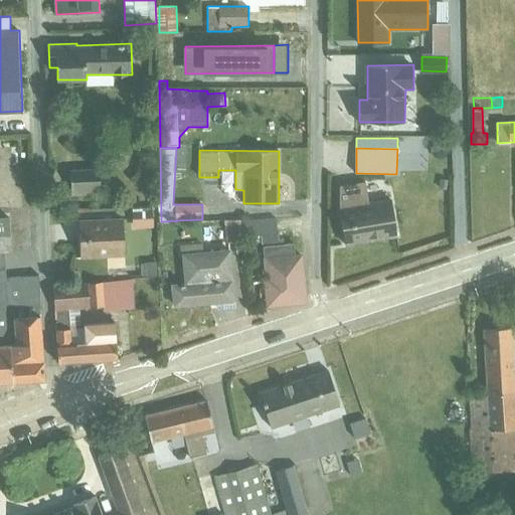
[(70,170),(71,195),(105,194),(104,169),(70,170)]
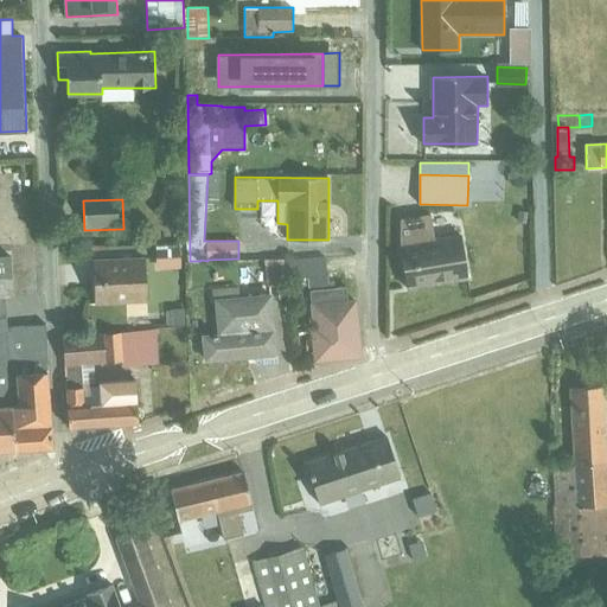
[(430,213),(401,218),(400,246),(407,288),(468,278),(461,235),(435,240),(430,213)]
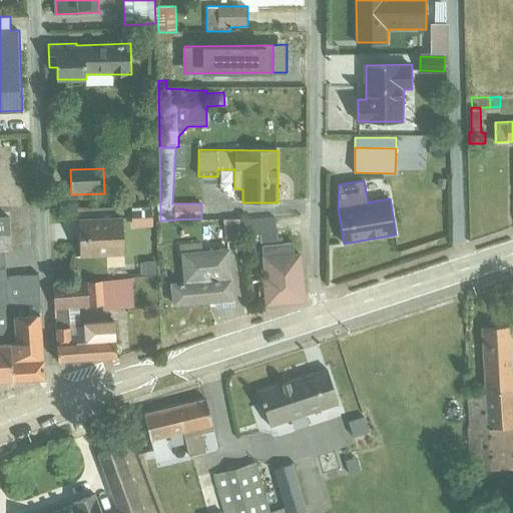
[(152,207),(131,207),(132,228),(148,227),(148,225),(152,225),(152,207)]
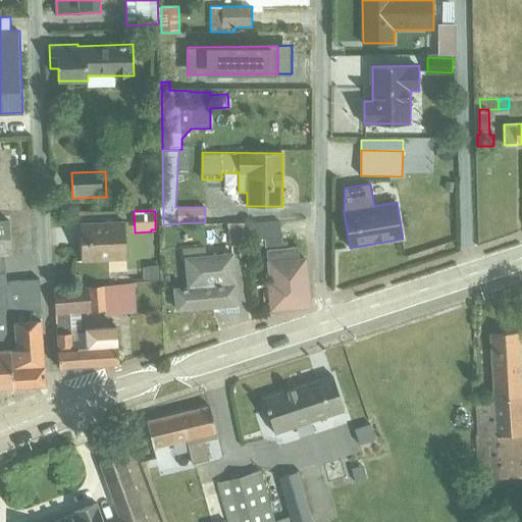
[(0,254),(5,255),(12,254),(10,221),(0,221),(0,254)]
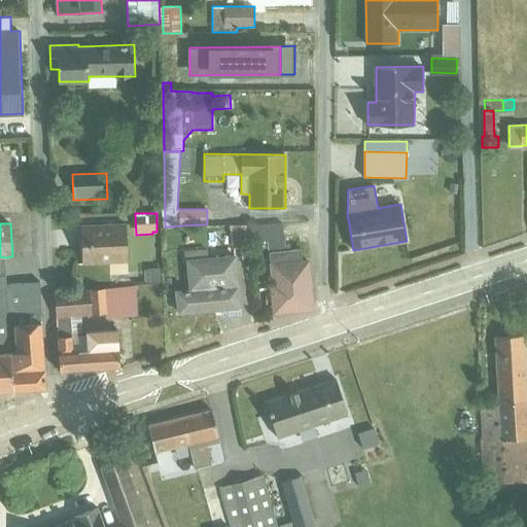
[(274,313),(314,309),(309,260),(303,261),(300,235),(284,237),(283,223),(247,225),(249,242),(258,242),(259,249),(268,248),(274,313)]
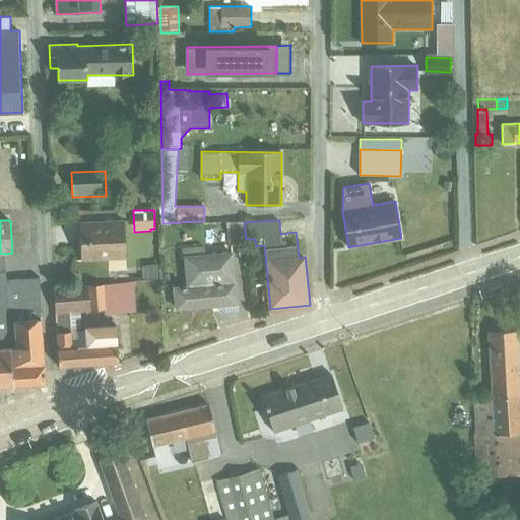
[(80,223),(82,259),(126,257),(125,221),(80,223)]
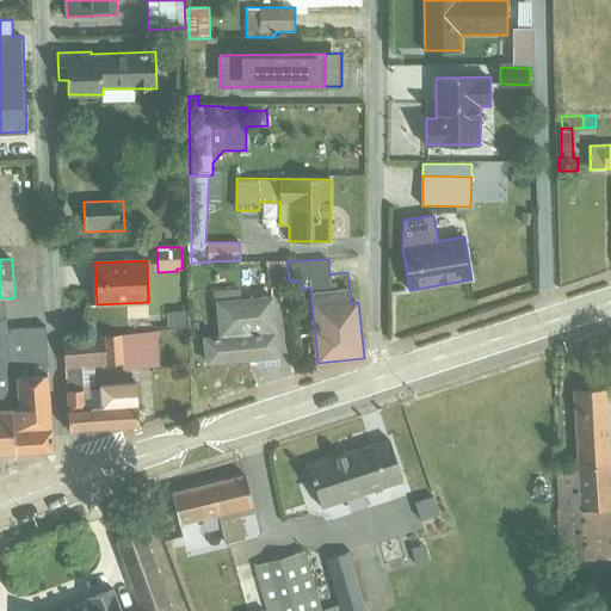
[(289,281),(287,261),(266,263),(269,289),(289,288),(289,281)]
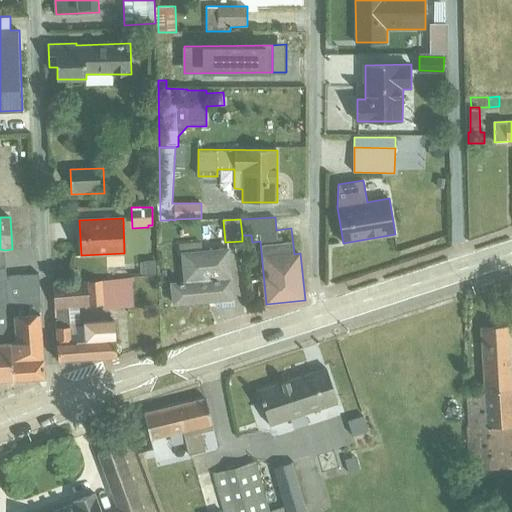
[(170,282),(173,306),(216,302),(216,308),(235,306),(230,248),(203,250),(202,242),(179,244),(180,254),(181,254),(184,281),(170,282)]
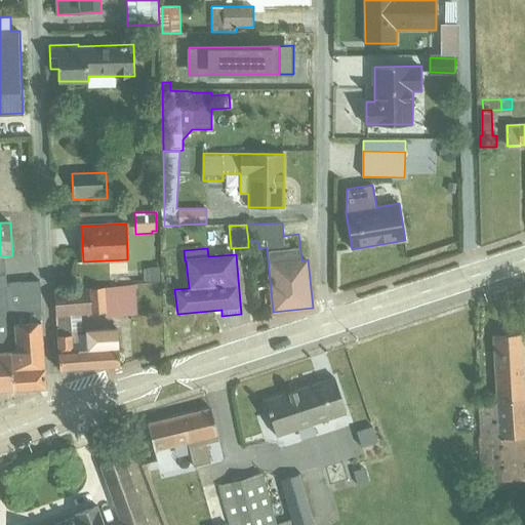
[(0,389),(13,389),(6,283),(6,277),(0,277),(0,389)]
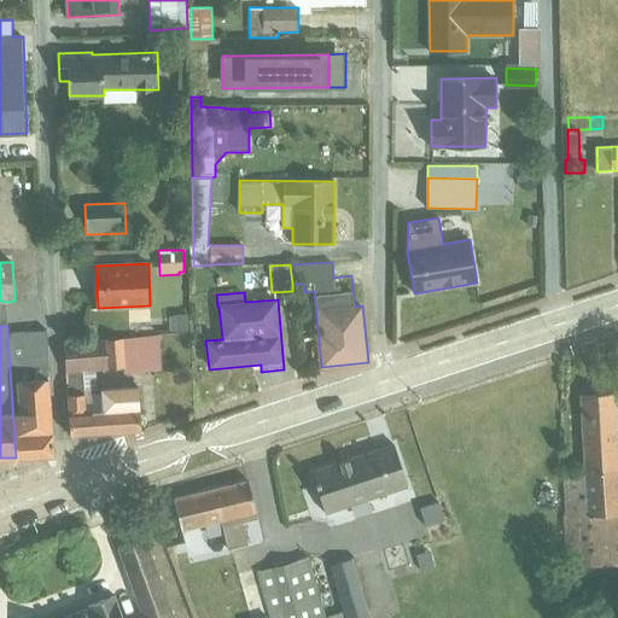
[(16,458),(54,455),(48,369),(50,369),(47,330),(7,333),(16,458)]
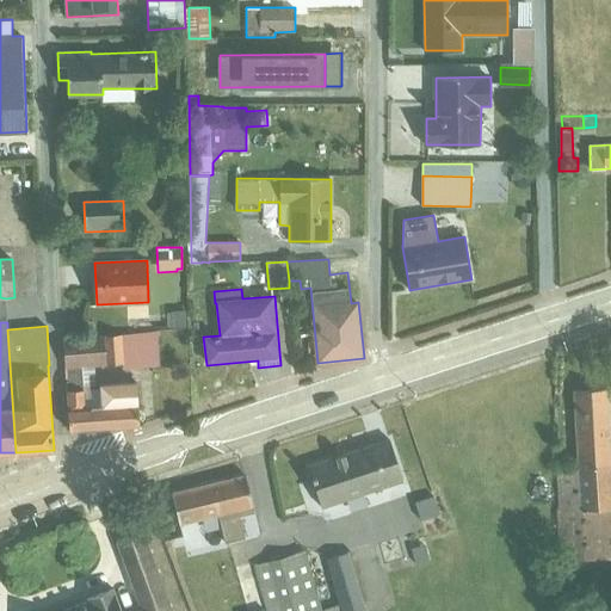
[(63,339),(69,430),(140,425),(136,381),(97,387),(84,388),(82,366),(96,366),(123,364),(123,368),(160,366),(159,332),(63,339)]
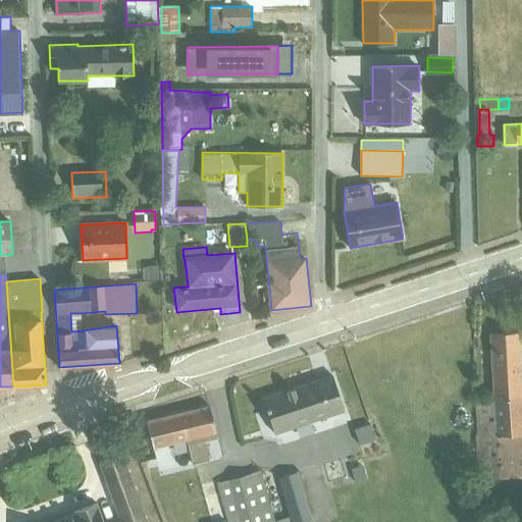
[(83,330),(82,313),(70,313),(71,331),(83,330)]
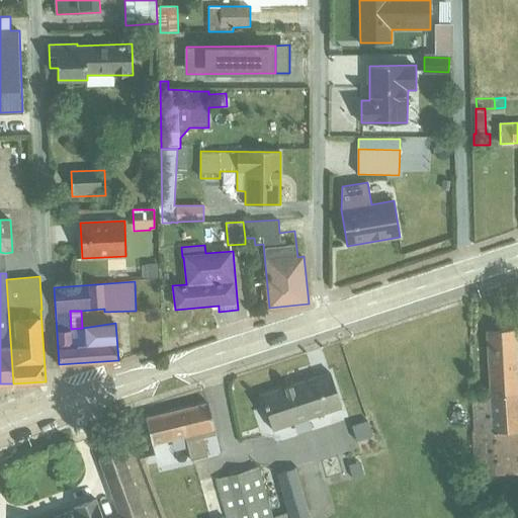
[(475,476),(517,473),(517,387),(515,330),(486,332),(490,398),(472,399),(473,431),(471,431),(475,476)]
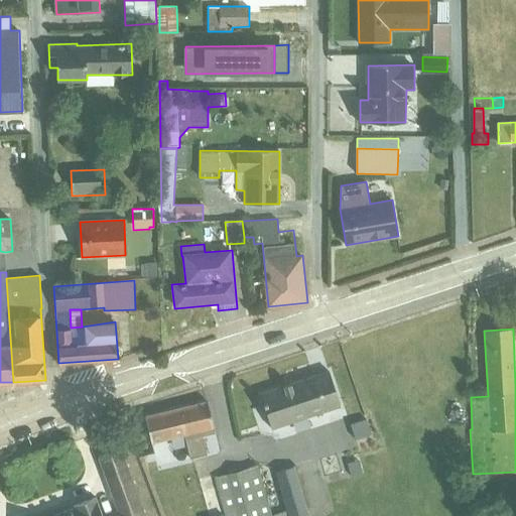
[(260,393),(272,429),(341,406),(329,370),(260,393)]
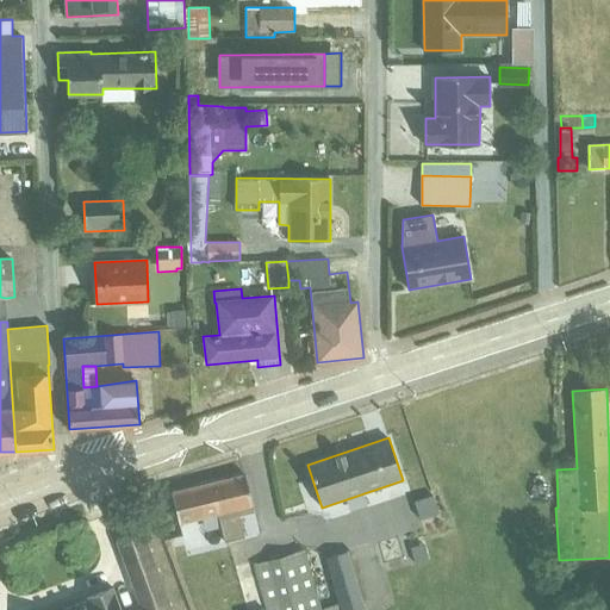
[(241,516),(255,512),(244,474),(172,492),(179,524),(218,515),(224,542),(244,537),(241,516)]
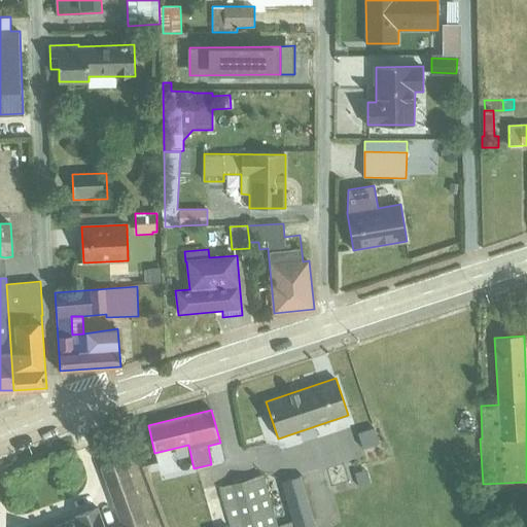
[(374,427),(357,432),(362,450),(380,444),(374,427)]
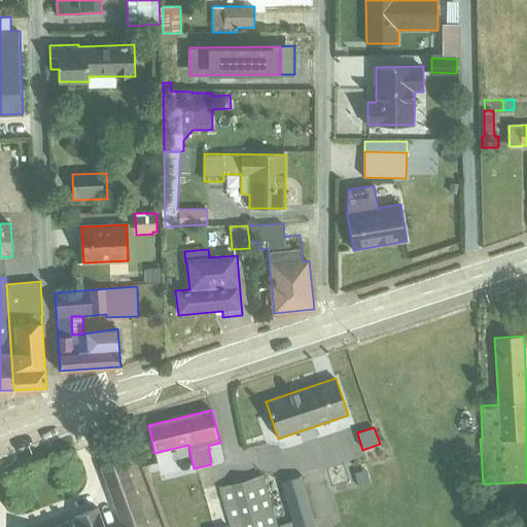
[(101,466),(120,522),(106,526),(99,507),(74,517),(75,519),(54,526),(149,526),(125,458),(101,466)]
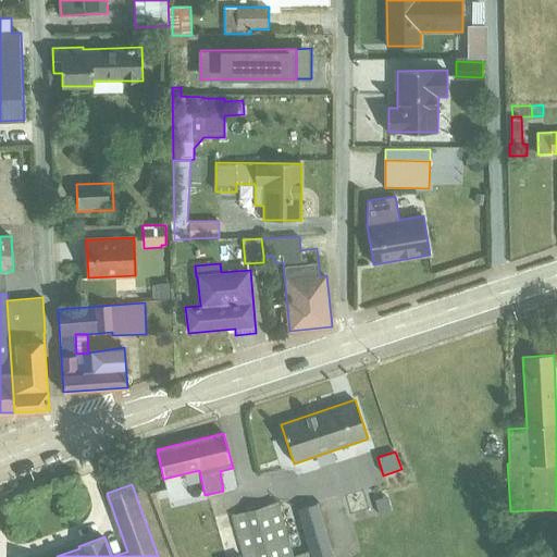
[(232,516),(243,556),(294,556),(279,503),(232,516)]
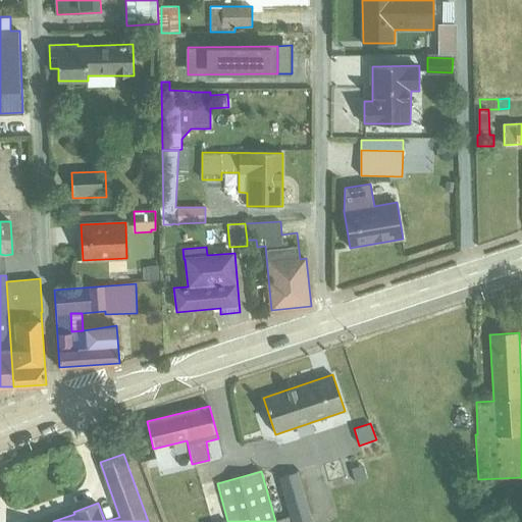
[(296,472),(278,477),(292,521),(297,521),(310,518),(296,472)]
